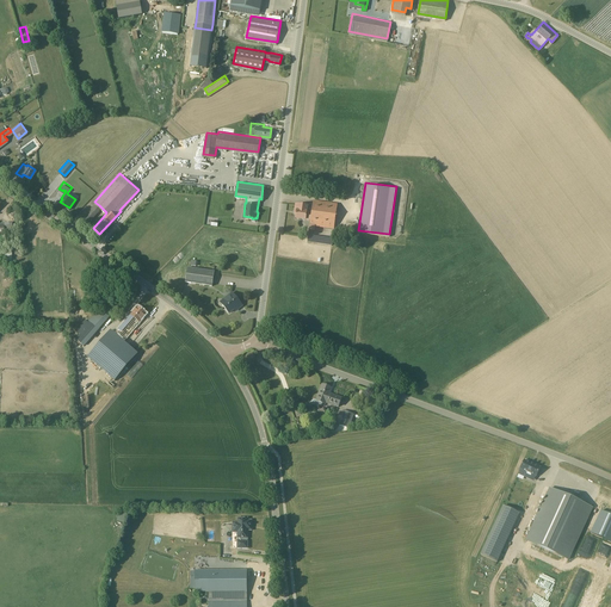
[(338,202),(313,198),(312,209),(307,209),(308,203),(296,200),(295,210),(296,210),(295,216),(296,216),(310,217),(309,227),(314,228),(315,223),(334,227),(338,202)]
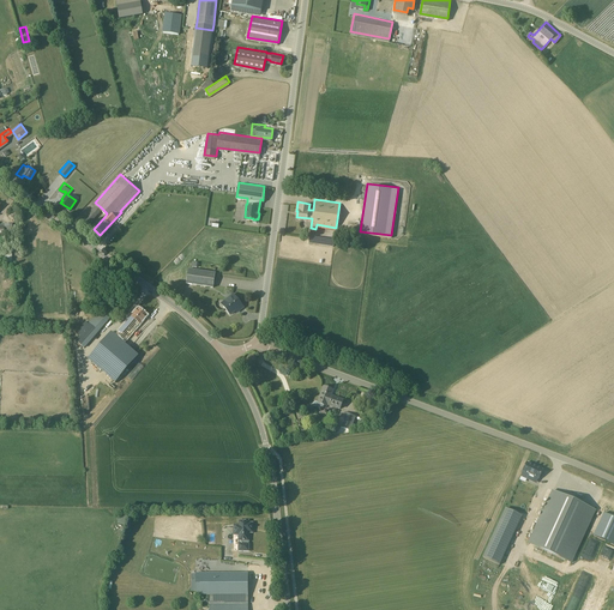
[(85,213),(82,218),(88,223),(91,218),(90,217),(85,213)]
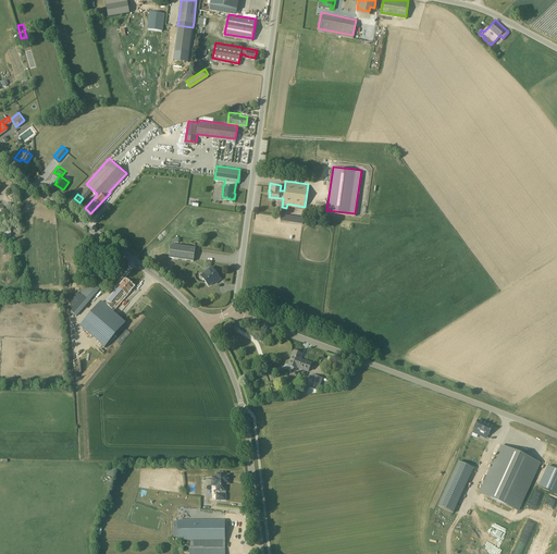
[(3,201),(3,202),(0,202),(0,214),(3,214),(3,211),(11,210),(11,201),(3,201)]
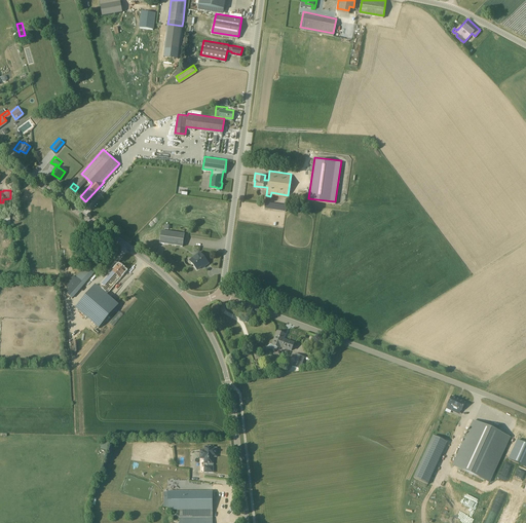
[(183,245),(184,231),(161,228),(159,240),(183,245)]
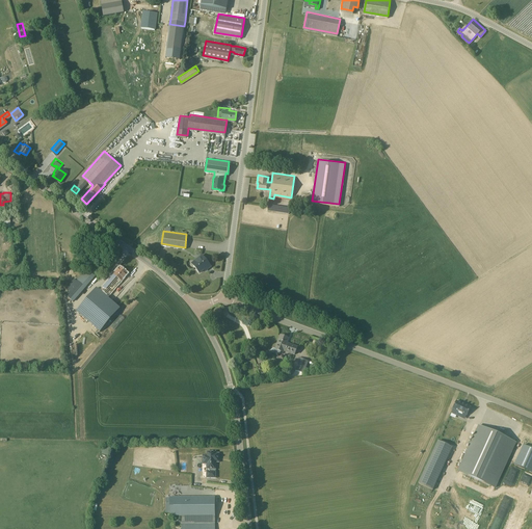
[(193,263),(200,270),(207,265),(208,266),(211,264),(203,253),(198,255),(201,258),(194,263),(193,263)]
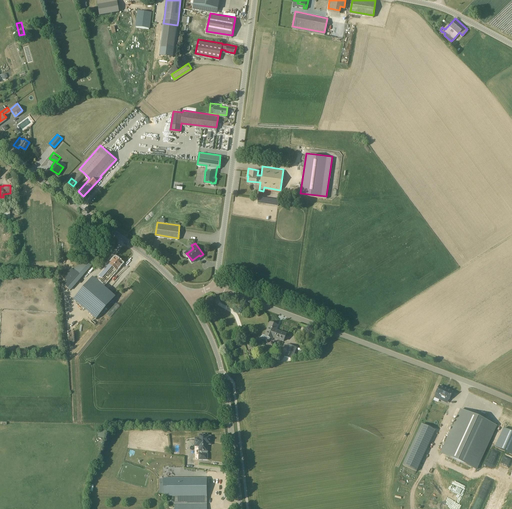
[(89,266),(98,256),(91,251),(83,260),(82,258),(74,268),(71,266),(65,273),(69,276),(64,282),(70,287),(89,266)]
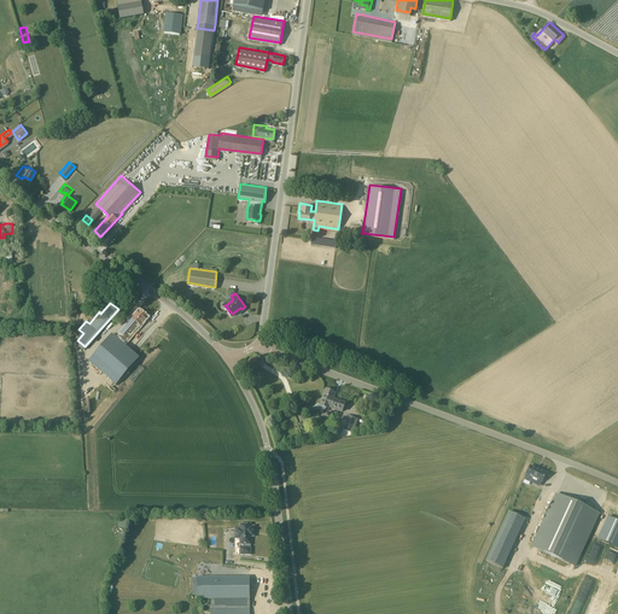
[(149,315),(140,308),(117,333),(118,333),(126,340),(149,315)]
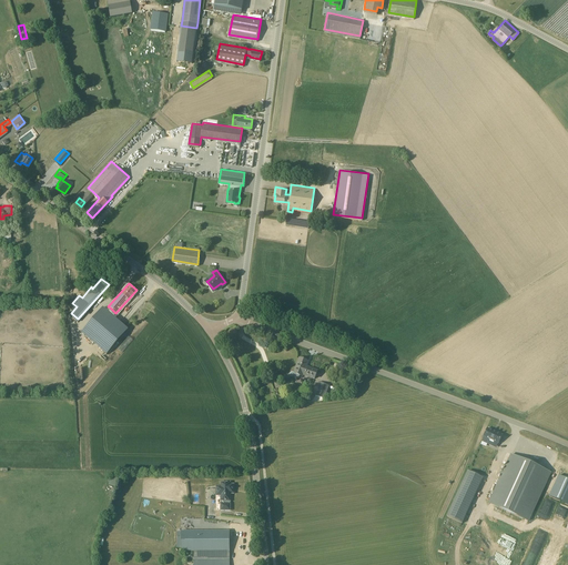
[(108,308),(103,304),(81,330),(107,352),(129,326),(114,314),(115,313),(109,306),(108,308)]
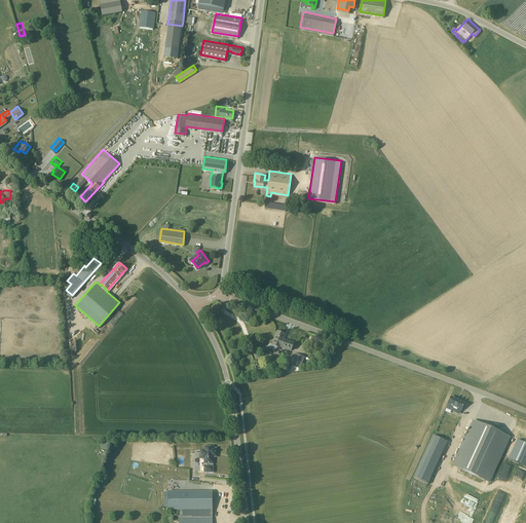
[(119,308),(109,320),(112,323),(122,311),(119,308)]
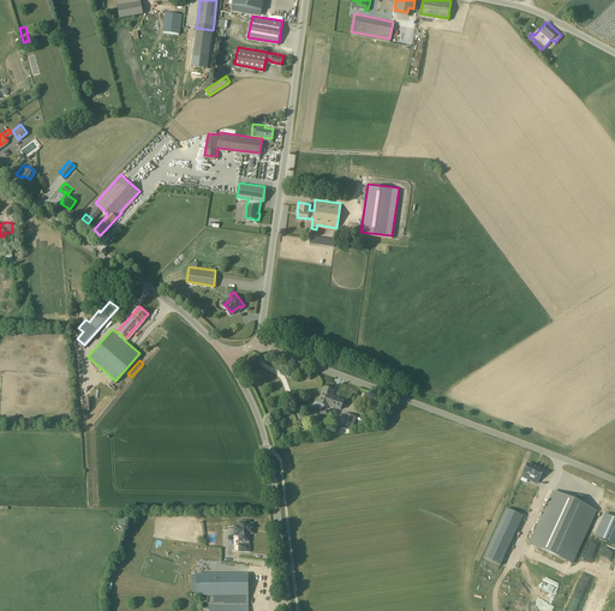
[(333,388),(324,384),(318,401),(326,403),(326,401),(341,406),(344,397),(334,394),(333,395),(330,394),(333,388)]
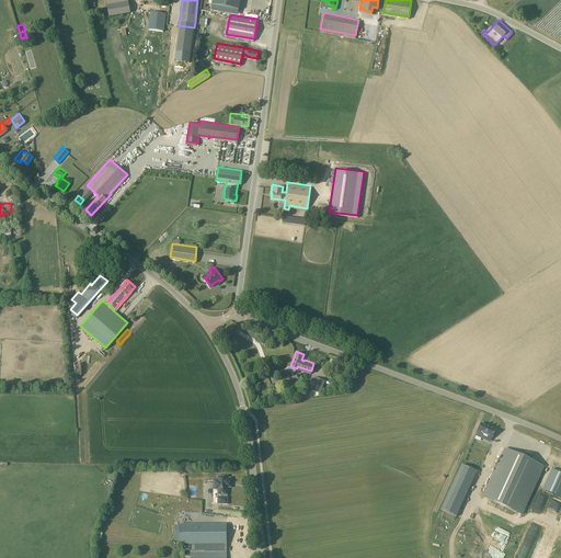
[(324,378),(317,375),(312,387),(320,390),(324,378)]
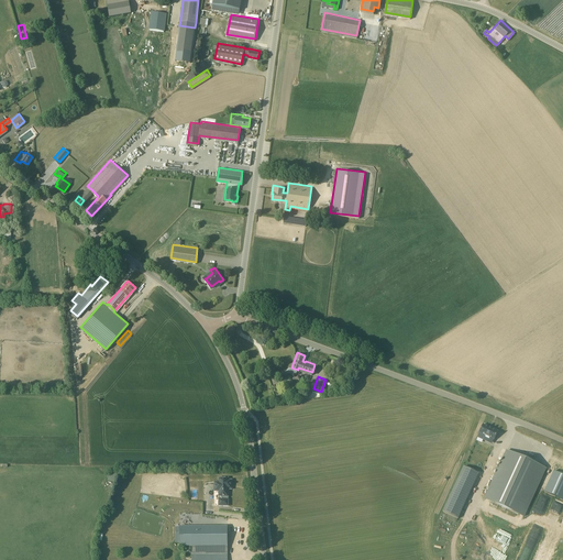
[(498,428),(483,421),(479,430),(485,432),(483,437),(488,439),(490,436),(494,437),(498,428)]
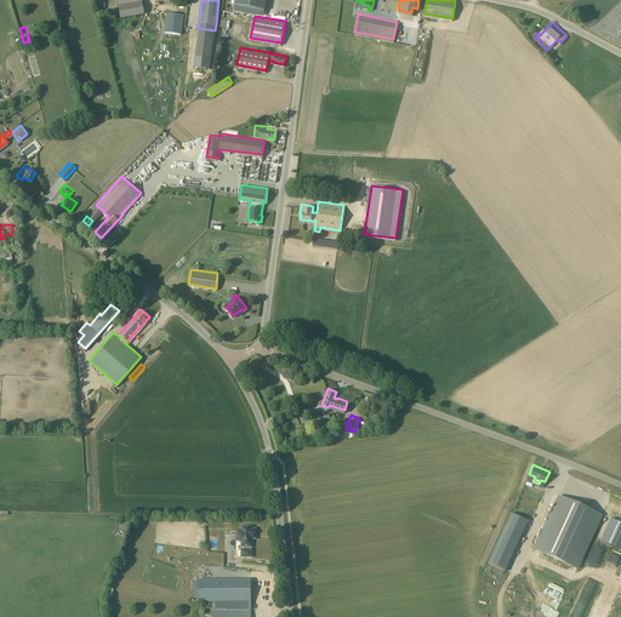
[(573,500),(559,493),(535,547),(577,566),(602,513),(575,500),(574,498),(573,500)]
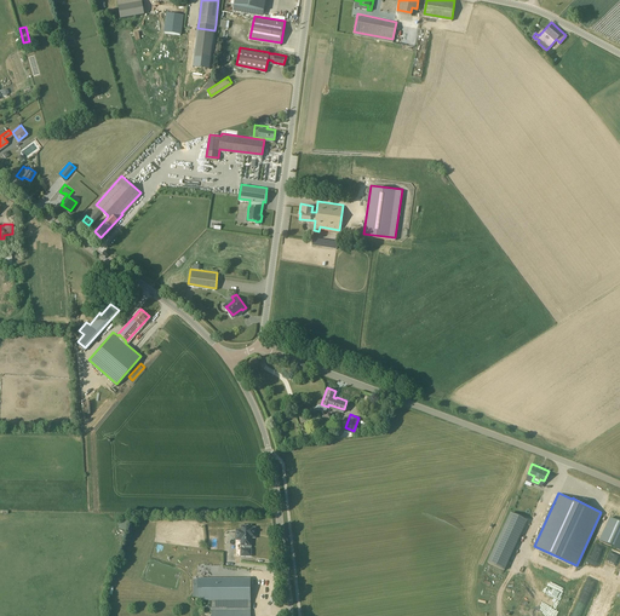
[(510,510),(510,511),(488,559),(505,566),(527,518),(510,510)]
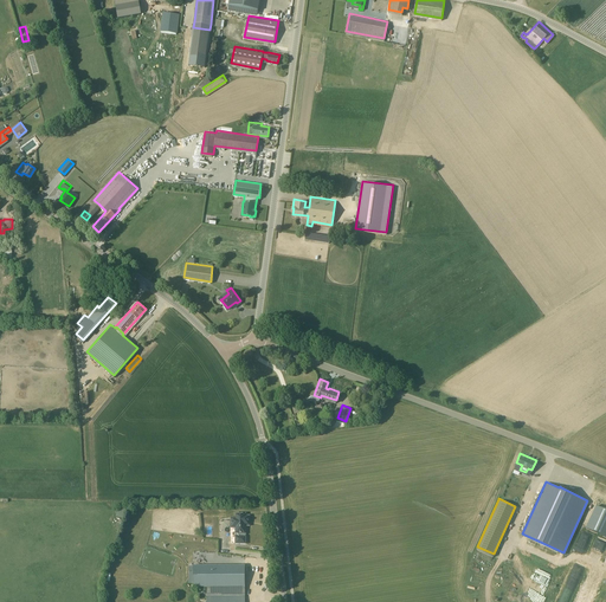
[(117,505),(116,515),(124,516),(127,504),(126,502),(118,505),(117,505)]
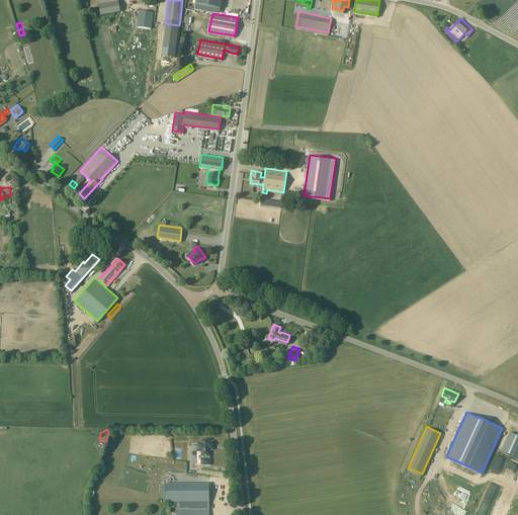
[(517,434),(509,430),(501,449),(517,457),(517,434)]
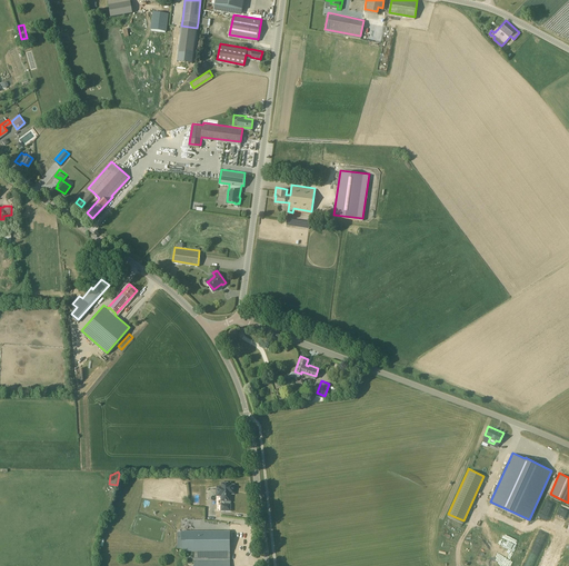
[(235,483),(231,483),(231,480),(221,480),(221,485),(217,485),(217,494),(221,494),(221,499),(226,499),(230,499),(231,492),(235,492),(235,483)]
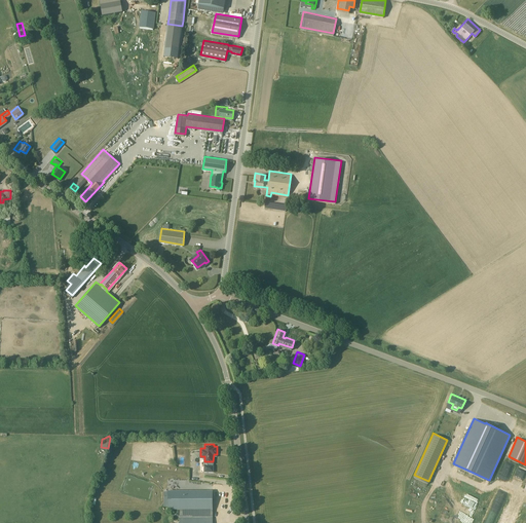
[(213,489),(167,489),(167,508),(180,508),(213,507),(213,489)]
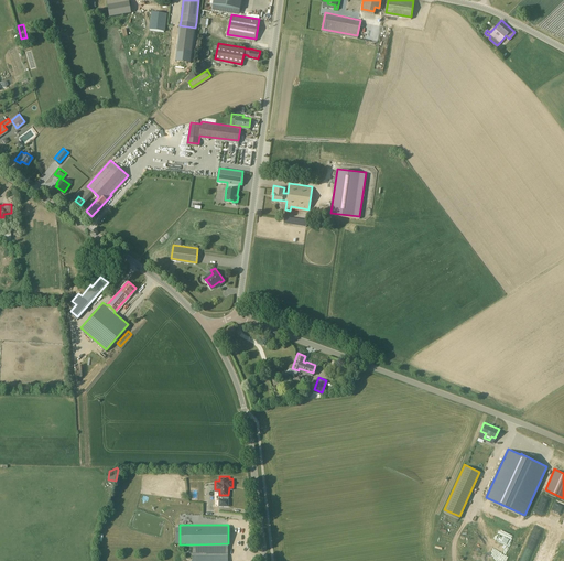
[(451,538),(453,531),(436,528),(435,533),(451,538)]
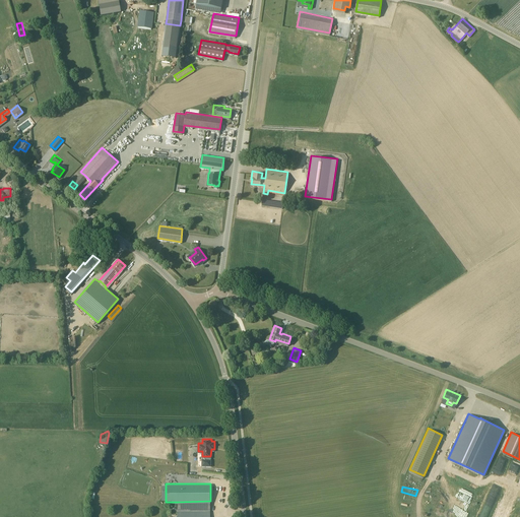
[(210,516),(210,509),(210,501),(178,502),(178,509),(177,516),(210,516)]
